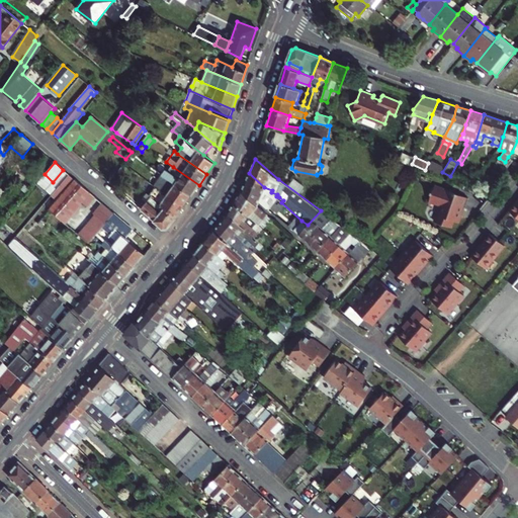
[(425,171),(433,174),(436,167),(430,164),(425,171)]
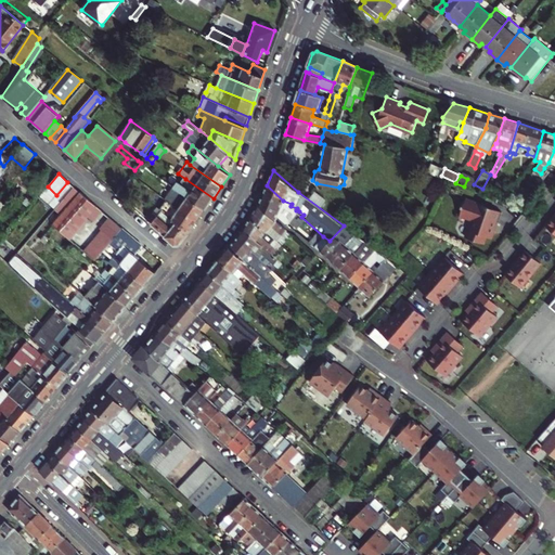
[(176,189),(205,210),(214,198),(185,179),(181,185),(179,183),(176,189)]
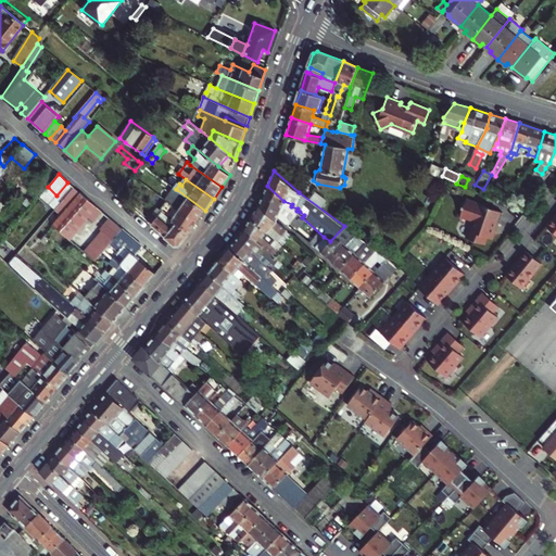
[(260,202),(278,217),(287,225),(297,212),(297,211),(298,209),(291,206),(292,204),(283,201),(267,186),(260,202)]
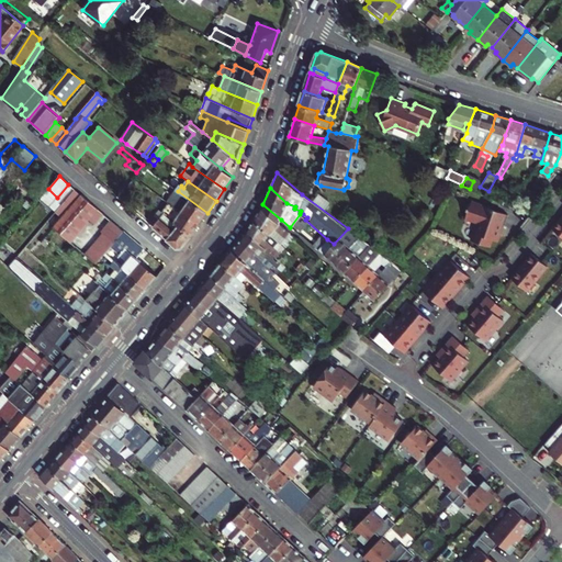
[(55,212),(62,218),(81,195),(75,190),(55,212)]
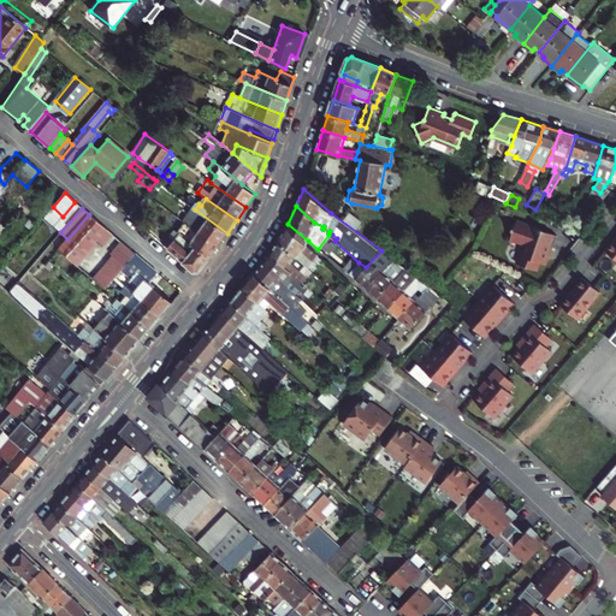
[(185,223),(185,224),(219,246),(227,234),(195,209),(185,223)]
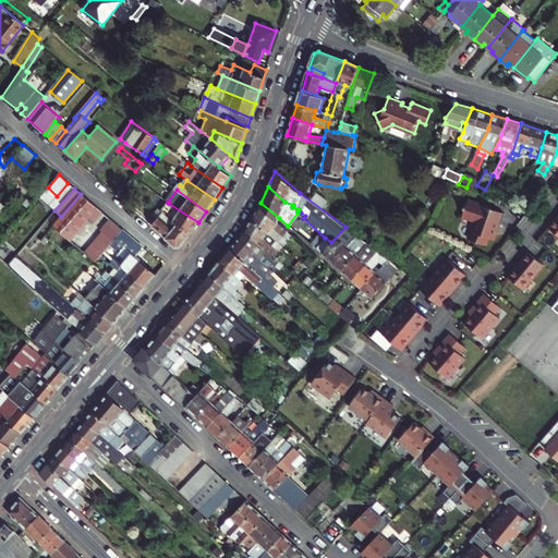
[(134,193),(130,197),(135,202),(140,197),(134,193)]
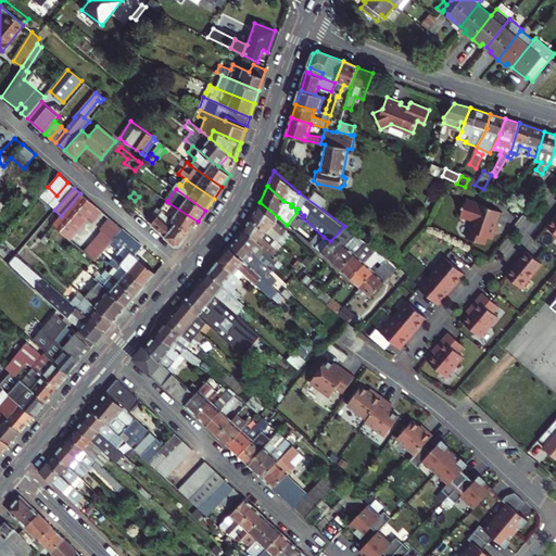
[(61,216),(52,226),(67,239),(86,217),(92,223),(102,212),(101,211),(96,206),(80,193),(61,216)]
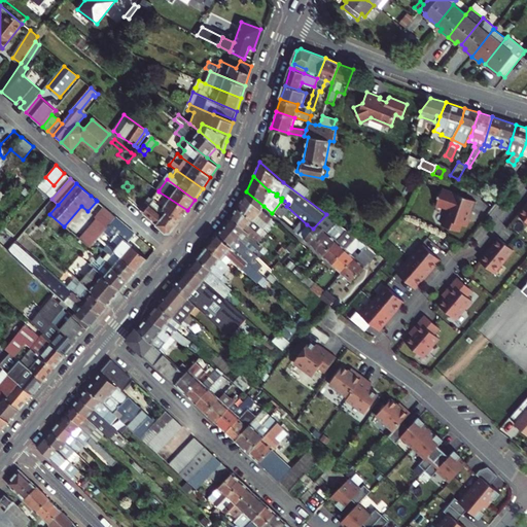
[(444,186),(436,204),(448,208),(442,224),(460,232),(463,224),(468,226),(478,198),(444,186)]
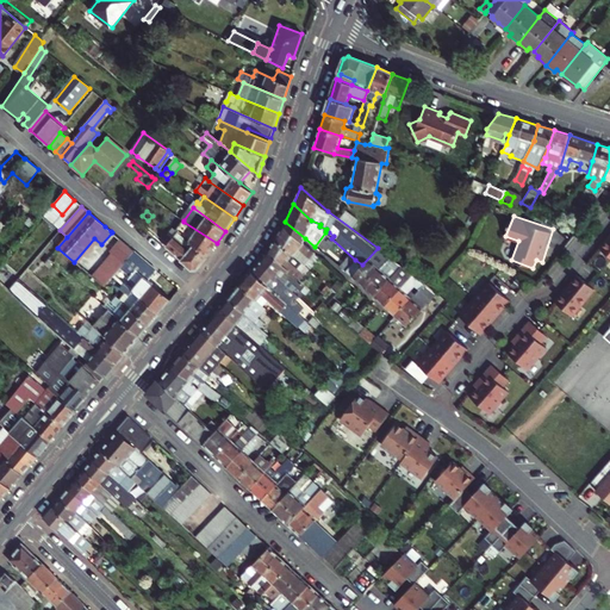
[(184,222),(176,231),(207,256),(217,243),(184,222)]
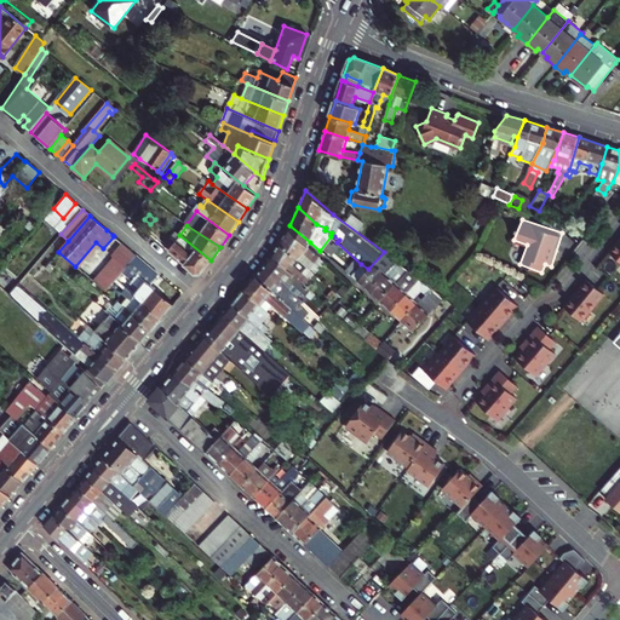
[(290,227),(288,229),(308,246),(309,244),(310,242),(290,225),(290,227)]
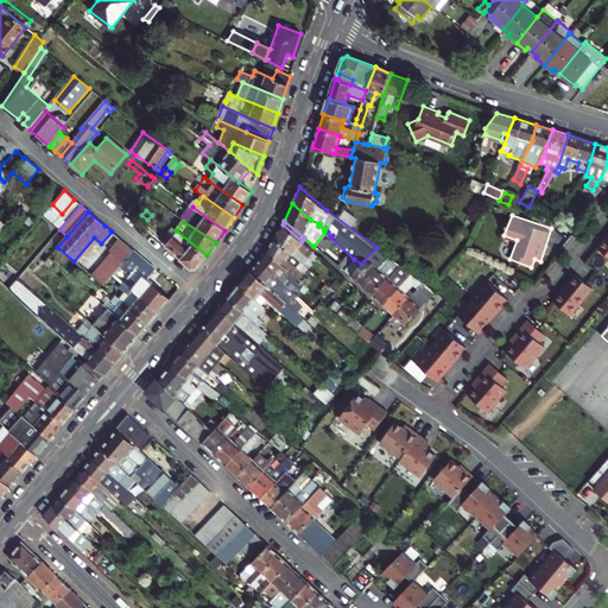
[(302,241),(283,225),(274,239),(302,263),(304,264),(315,253),(302,241)]
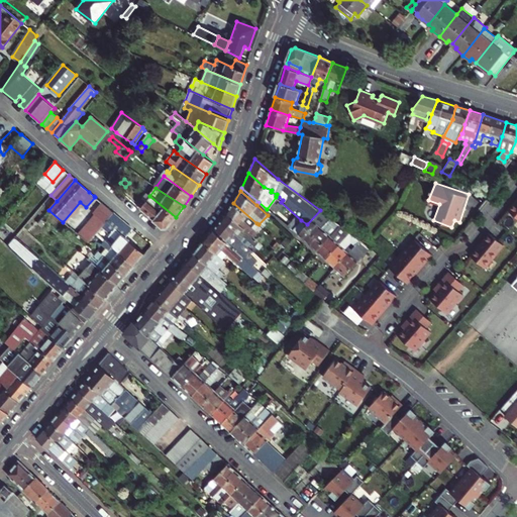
[(146,202),(140,209),(163,228),(167,228),(176,217),(149,196),(146,193),(142,198),(146,202)]
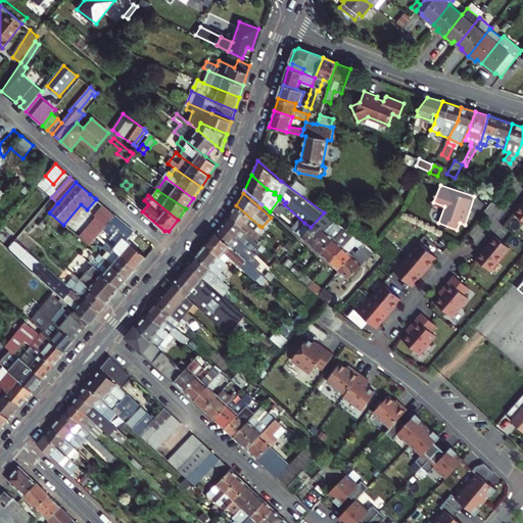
[(230,216),(256,240),(262,236),(255,230),(259,226),(236,205),(230,216)]
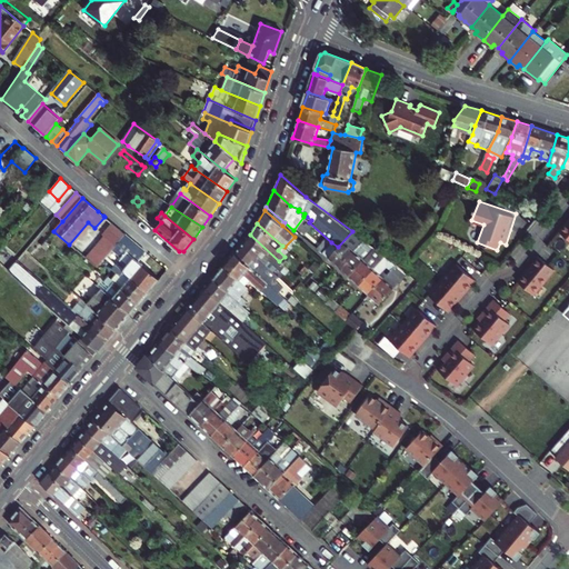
[(339,267),(363,239),(352,231),(338,247),(328,258),(339,267)]
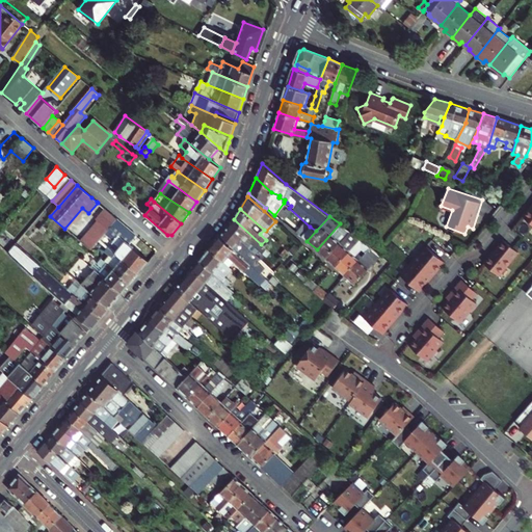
[(100,240),(108,247),(138,273),(149,261),(121,237),(128,229),(116,219),(100,240)]
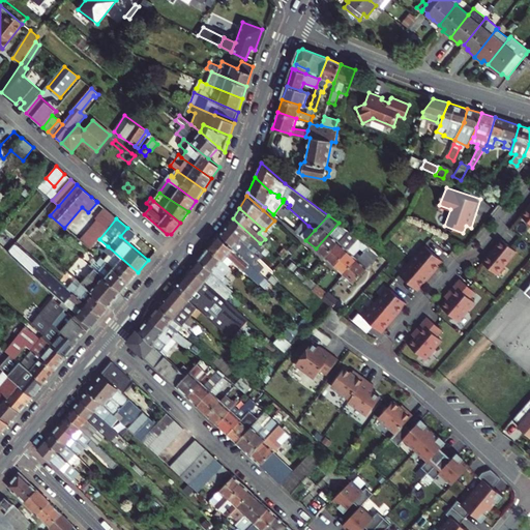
[(268,251),(260,243),(233,218),(227,226),(241,238),(240,240),(247,246),(251,242),(265,255),(268,251)]
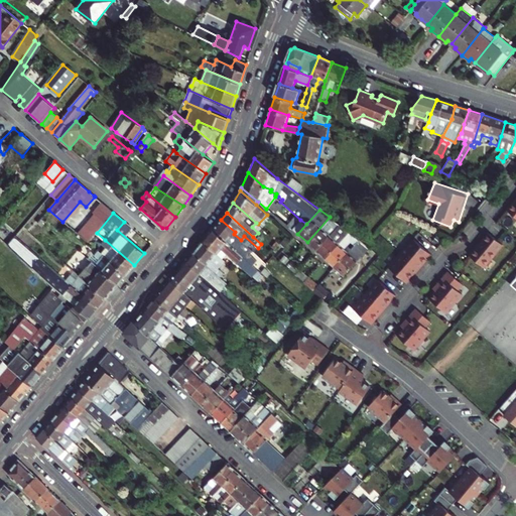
[(307,242),(316,251),(340,225),(330,217),(307,242)]
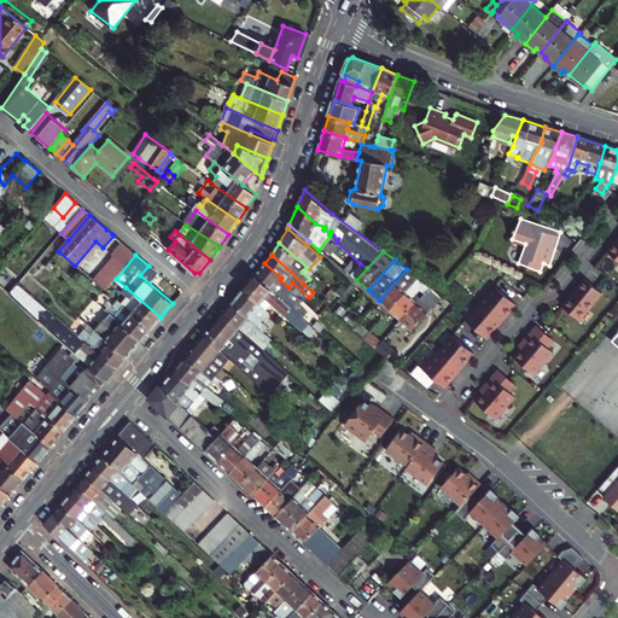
[(255,274),(299,314),(303,309),(284,292),(289,287),(280,280),(281,278),(264,263),(255,274)]
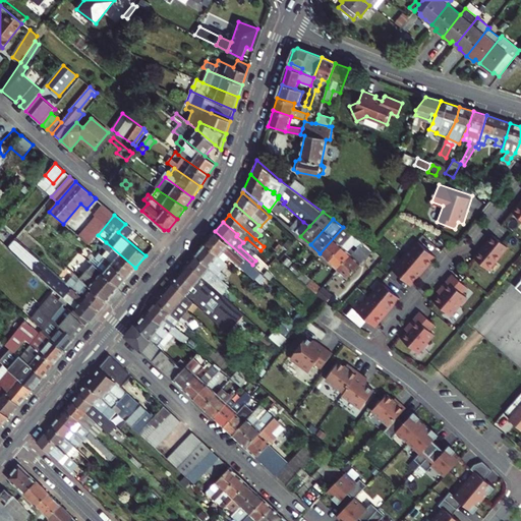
[(295,231),(300,236),(309,226),(303,222),(295,231)]
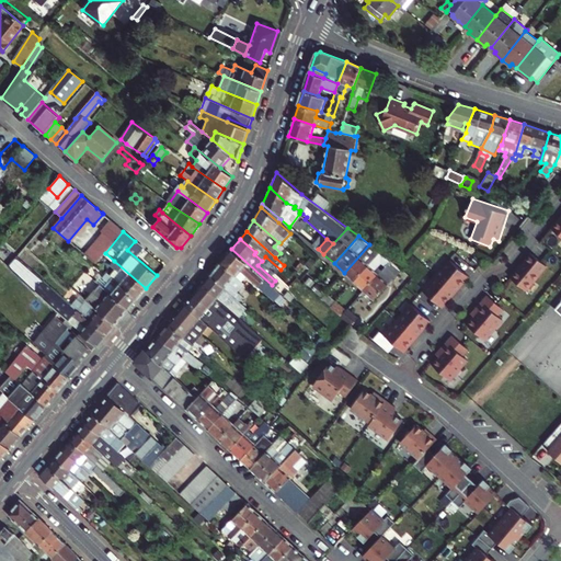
[(353,282),(379,252),(369,244),(344,273),(353,282)]
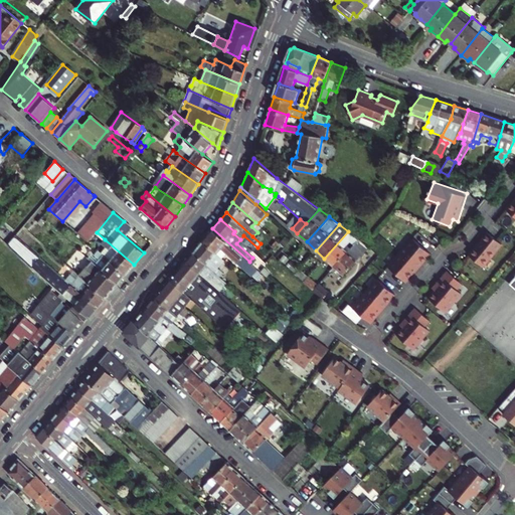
[(505,240),(491,227),(468,252),(483,266),(505,240)]
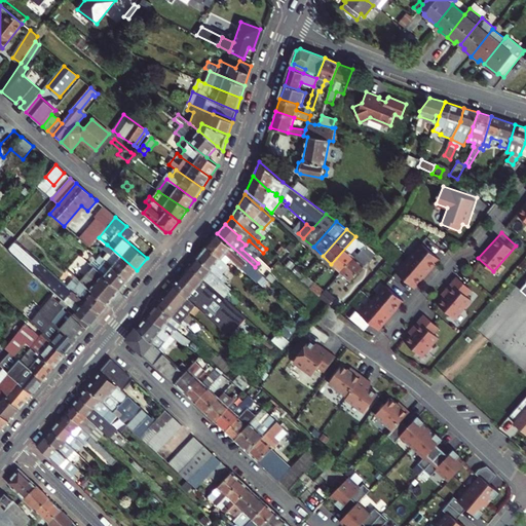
[(258,270),(255,267),(217,233),(207,246),(221,258),(226,253),(241,267),(242,266),(253,276),(258,270)]
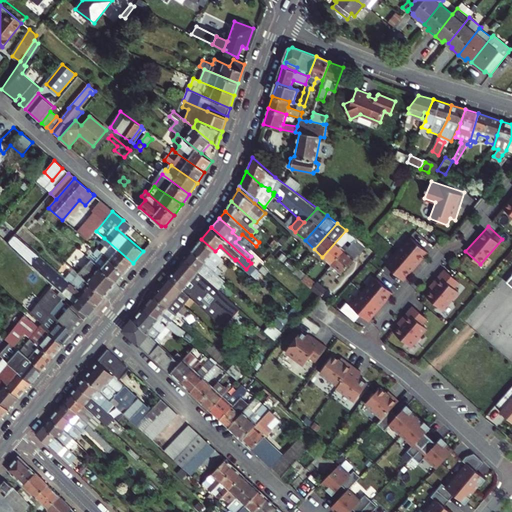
[(322,257),(331,265),(348,247),(345,244),(347,241),(350,244),(356,238),(346,230),(322,257)]
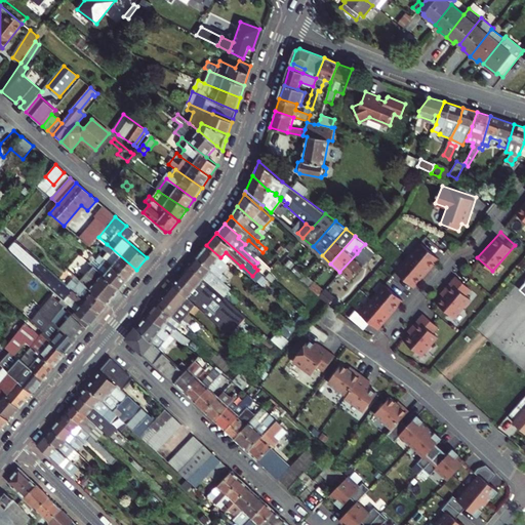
[(99,313),(67,286),(21,246),(14,241),(8,248),(7,249),(42,281),(63,299),(59,303),(65,307),(66,308),(69,305),(76,311),(72,314),(85,328),(89,323),(90,324),(99,313)]
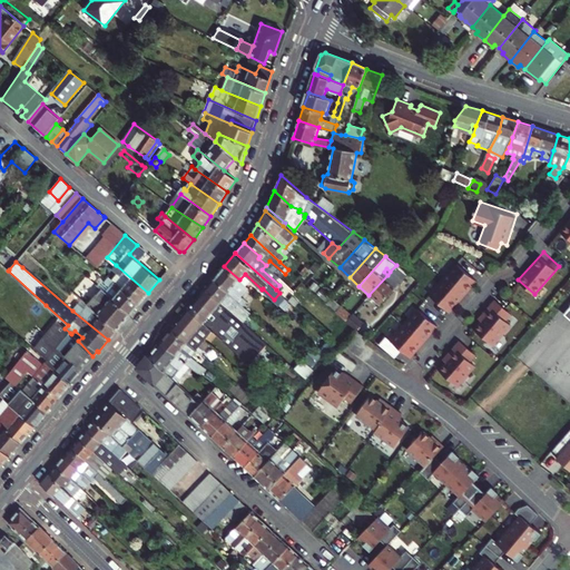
[(457,263),(444,277),(464,296),(478,281),(457,263)]
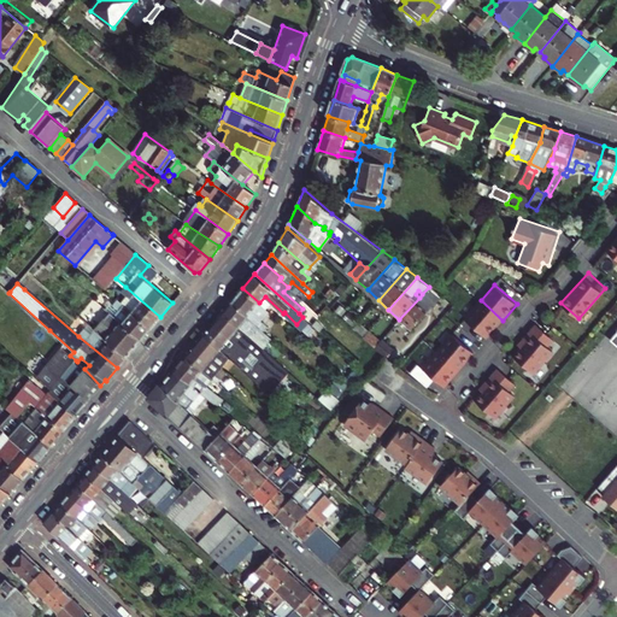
[(160,317),(125,287),(121,292),(127,295),(131,299),(124,306),(151,329),(160,317)]
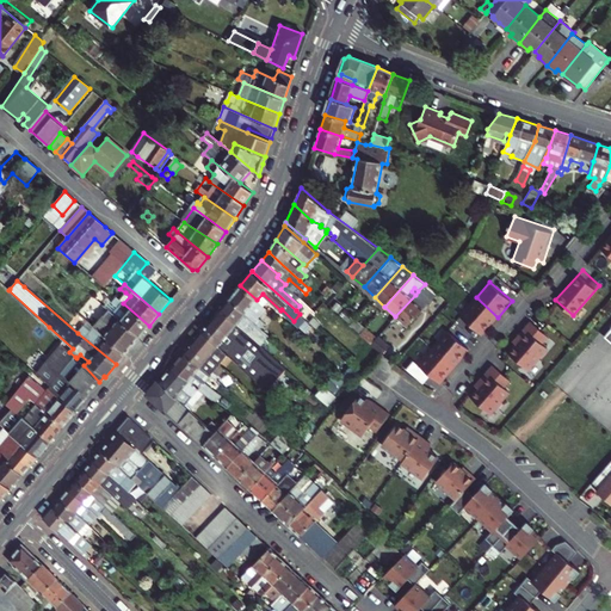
[(395,316),(406,326),(423,308),(420,307),(425,301),(425,300),(429,295),(432,298),(437,292),(425,284),(418,291),(415,295),(395,316)]
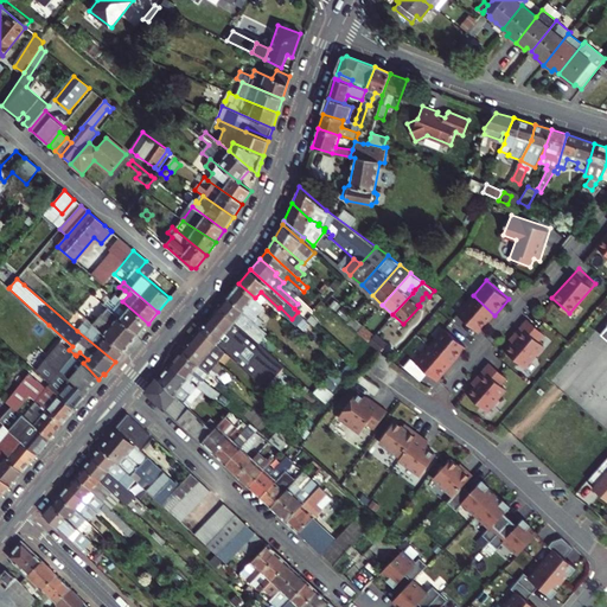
[(255,298),(238,283),(228,298),(266,332),(268,328),(259,319),(254,315),(263,306),(255,298)]
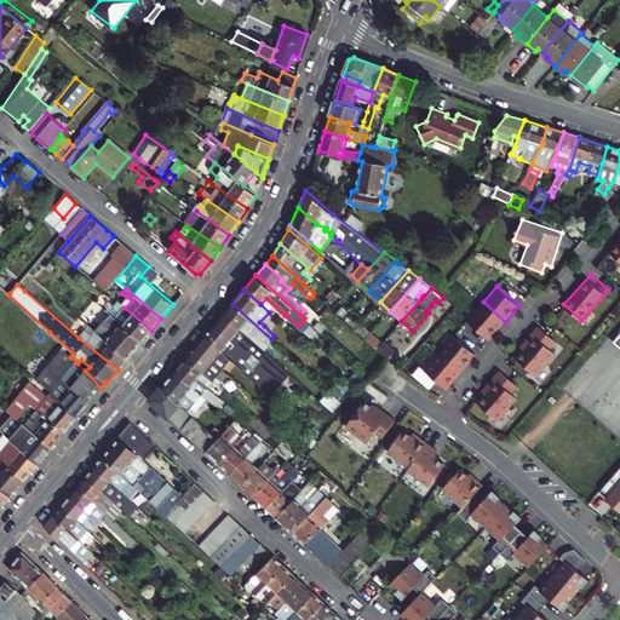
[(132,300),(127,297),(121,304),(125,308),(132,300)]
